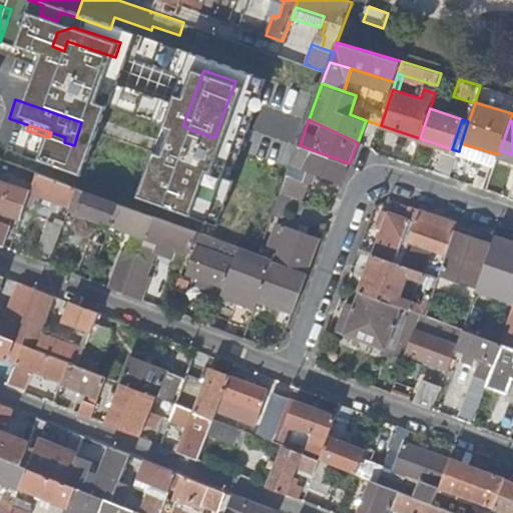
[(120,202),(127,205),(149,145),(130,138),(108,198),(120,202)]
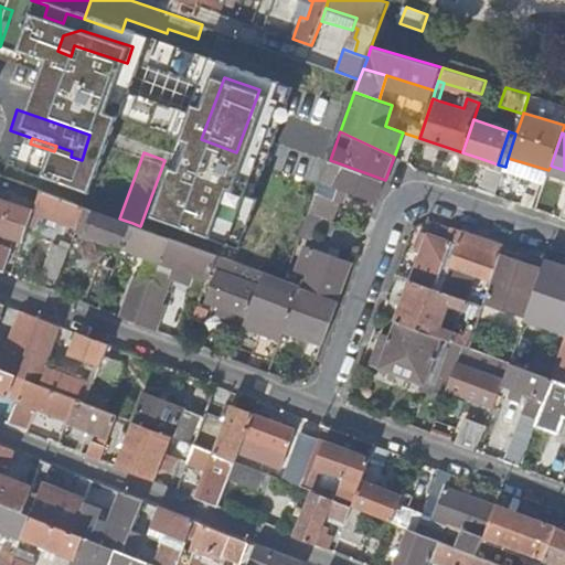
[(545,182),(548,170),(508,158),(505,166),(505,167),(503,170),(531,179),(545,182)]
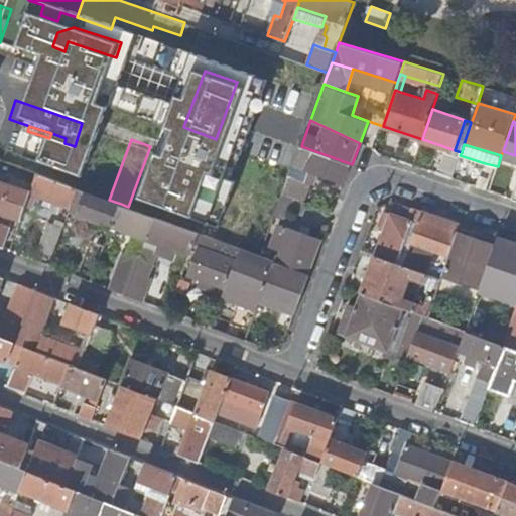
[(335,185),(343,188),(352,164),(301,146),(284,192),(283,194),(294,198),(302,201),(307,186),(300,183),(302,180),(306,182),(310,169),(338,179),(335,185)]
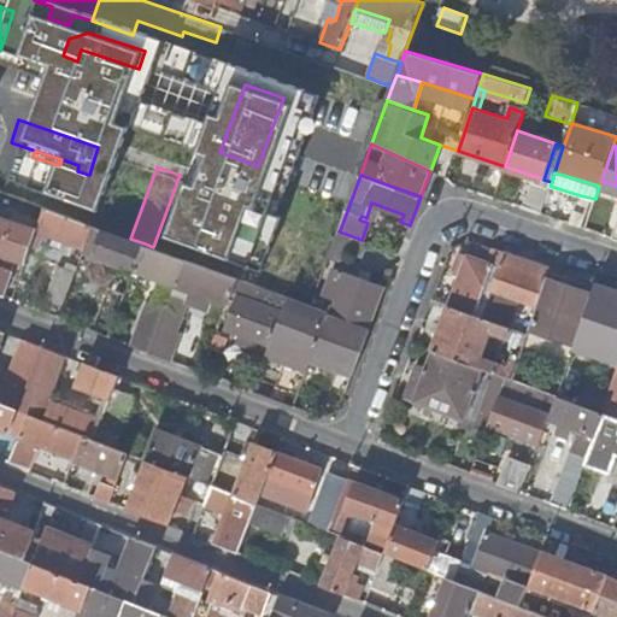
[(550,186),(552,182),(544,180),(534,176),(524,207),(541,213),(550,186)]
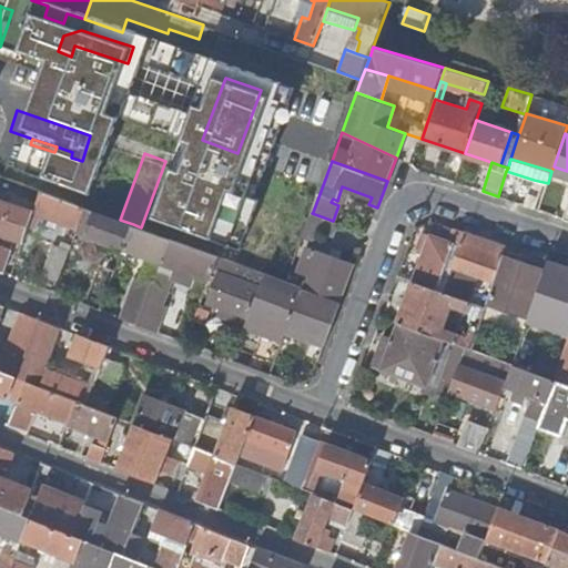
[(0,174),(0,235),(23,244),(33,214),(42,191),(0,174)]
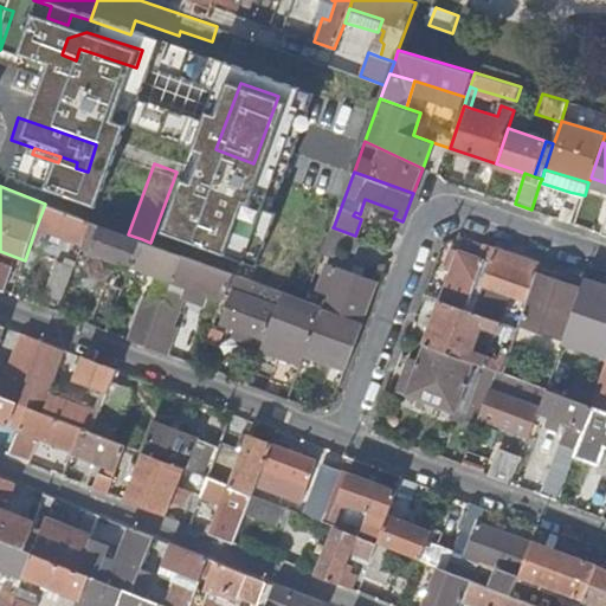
[(560,219),(575,225),(585,195),(569,192),(560,219)]
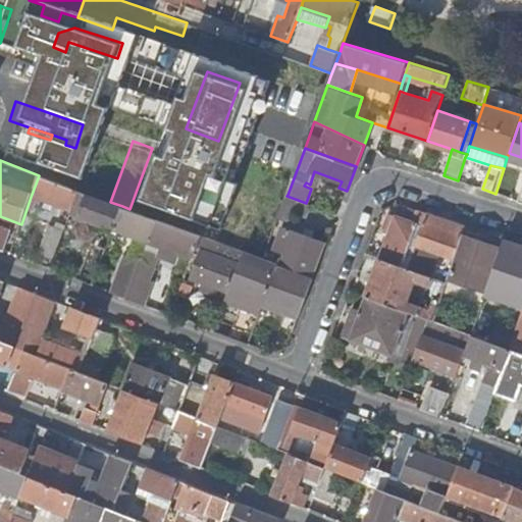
[(31,197),(72,211),(80,191),(72,188),(39,175),(31,197)]
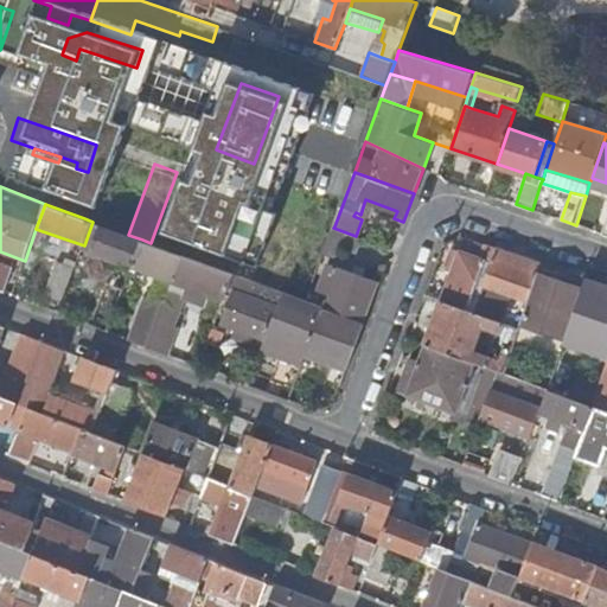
[(83,249),(133,267),(142,240),(128,235),(93,222),(84,246),(83,249)]
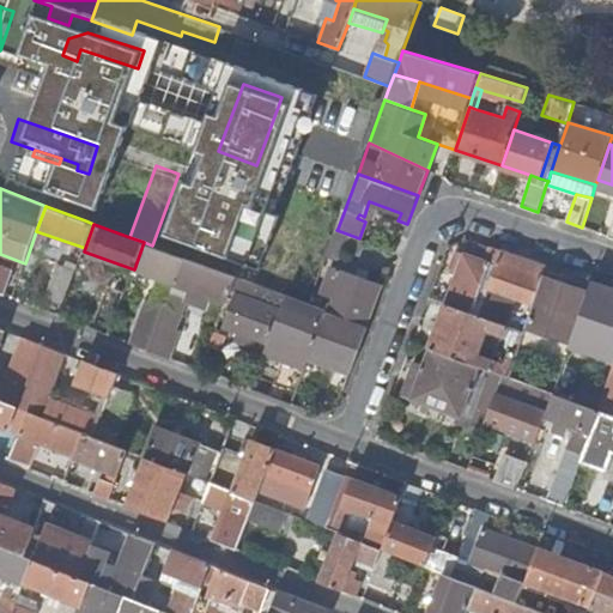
[(304,280),(321,230),(302,224),(285,273),(304,280)]
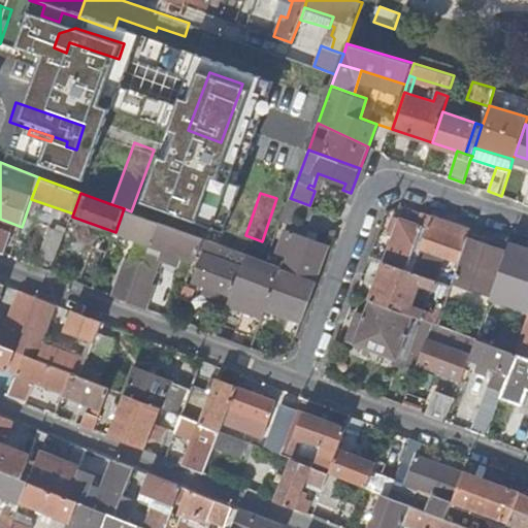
[(293,225),(296,218),(301,202),(290,198),(282,221),(293,225)]
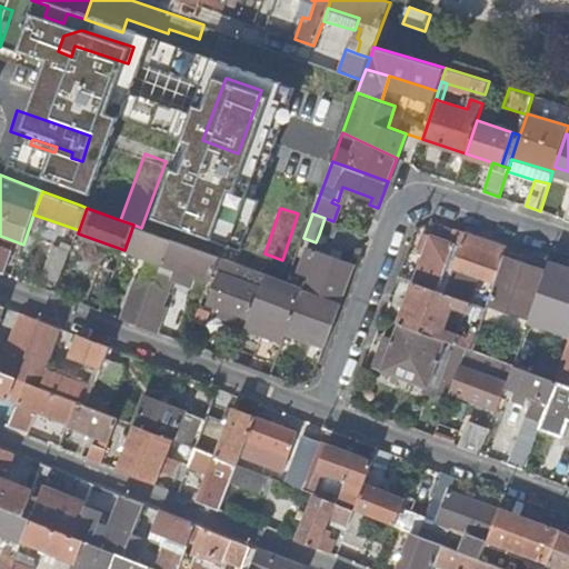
[(338,241),(343,226),(333,221),(325,218),(319,235),(338,241)]
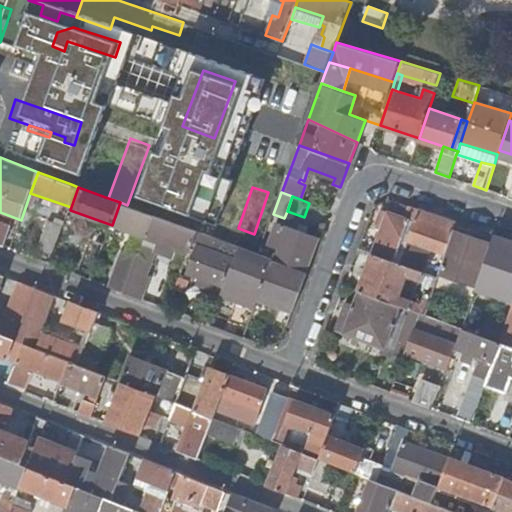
[(147,237),(155,215),(127,205),(120,202),(112,225),(147,237)]
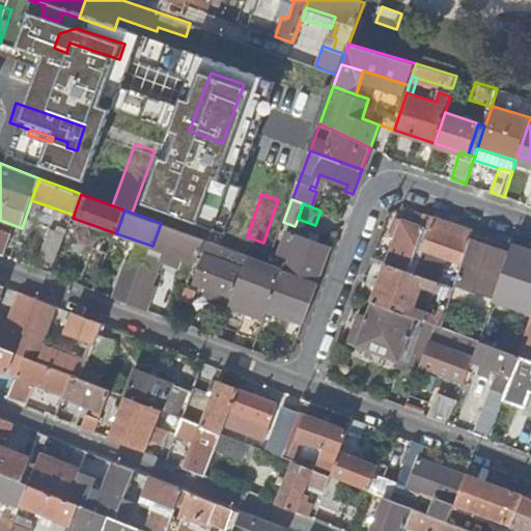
[(415,273),(435,217),(425,214),(421,226),(395,218),(390,233),(397,235),(387,263),(415,273)]
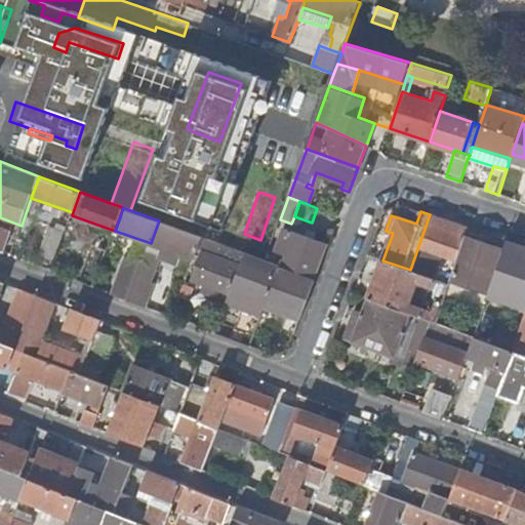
[(449,284),(451,280),(452,276),(420,265),(426,249),(449,257),(447,264),(455,267),(465,238),(469,228),(430,214),(410,270),(438,280),(449,284)]
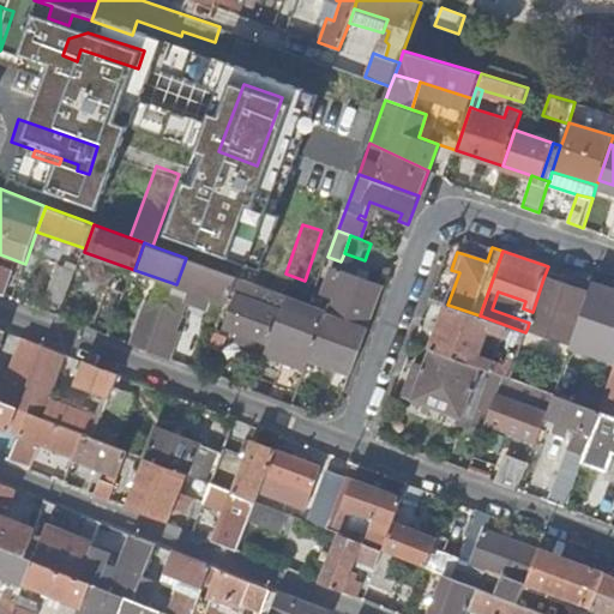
[(227,302),(236,277),(186,258),(176,284),(192,290),(187,300),(208,307),(211,298),(227,302)]
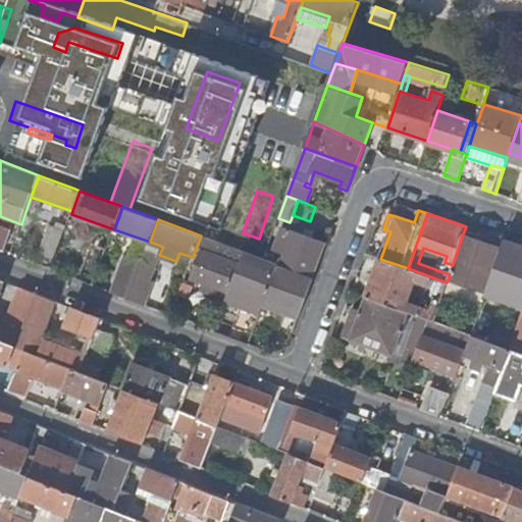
[(54,260),(65,230),(50,225),(40,255),(54,260)]
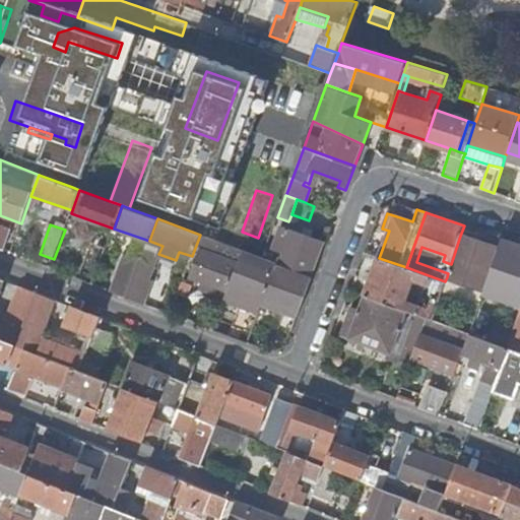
[(0,250),(5,252),(11,232),(0,226),(0,250)]
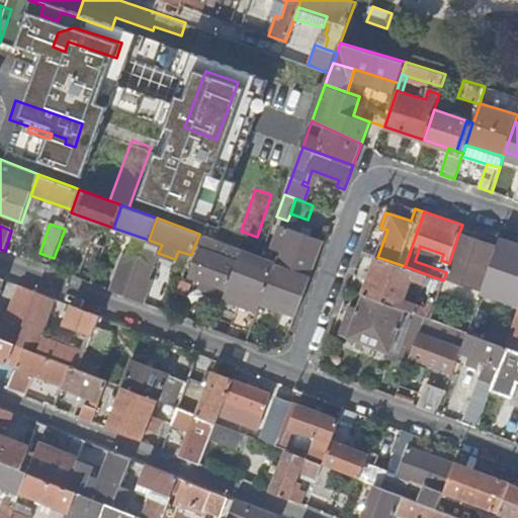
[(279,263),(311,275),(324,242),(282,226),(273,249),(283,253),(279,263)]
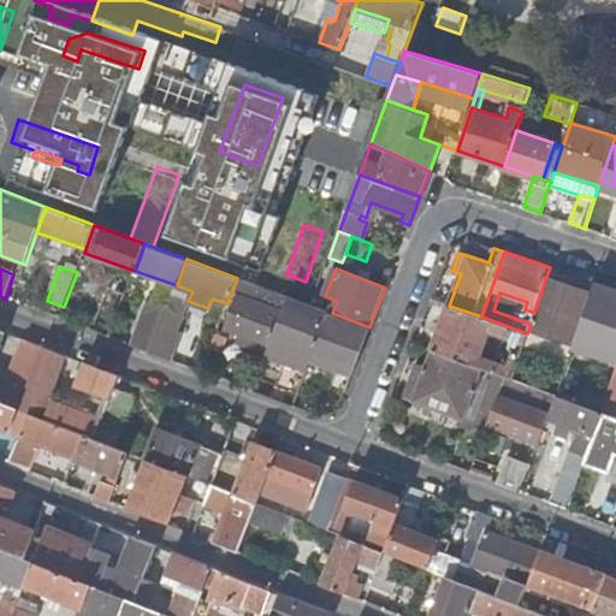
[(529,329),(574,343),(591,295),(545,279),(534,313),(531,324),(529,329)]
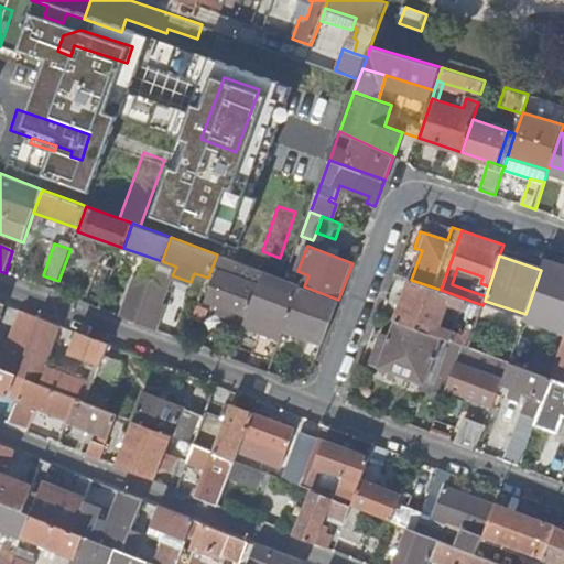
[(102,303),(115,270),(101,264),(88,297),(102,303)]
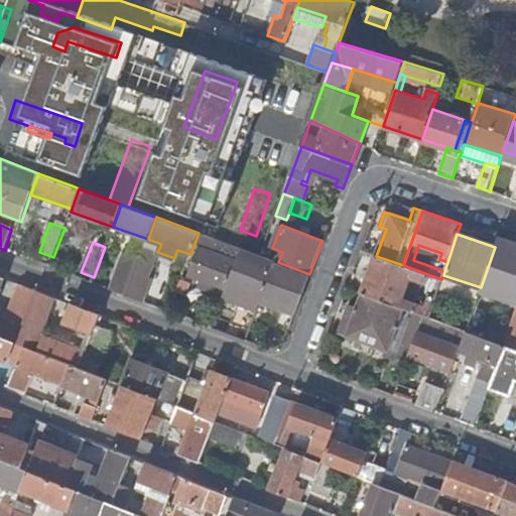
[(237,261),(242,249),(226,243),(224,250),(222,255),(237,261)]
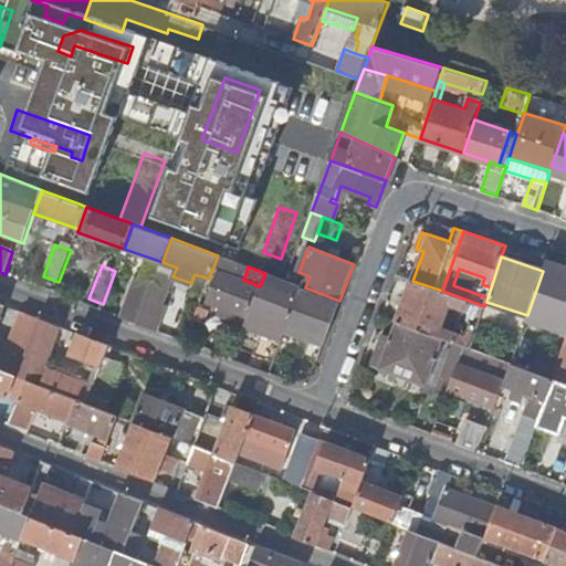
[(234,312),(249,317),(260,286),(243,280),(245,274),(239,272),(237,278),(219,271),(207,302),(221,307),(218,314),(232,320),(234,312)]
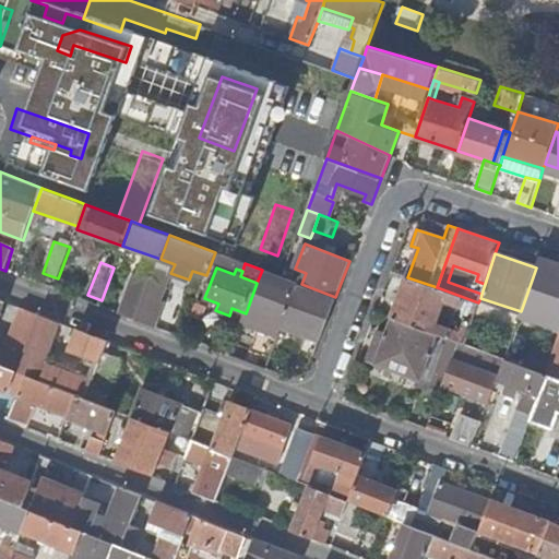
[(280,334),(288,311),(299,284),(282,277),(262,270),(257,283),(246,313),(238,334),(254,340),(260,328),(280,334)]
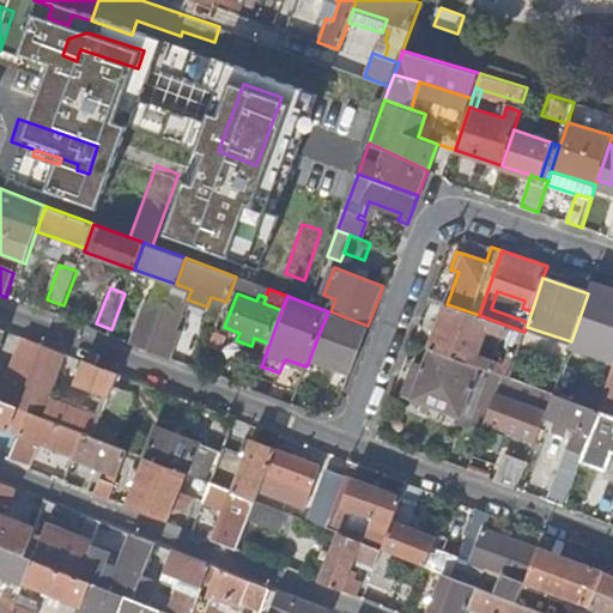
[(150,352),(169,303),(159,299),(144,340),(147,341),(144,349),(150,352)]
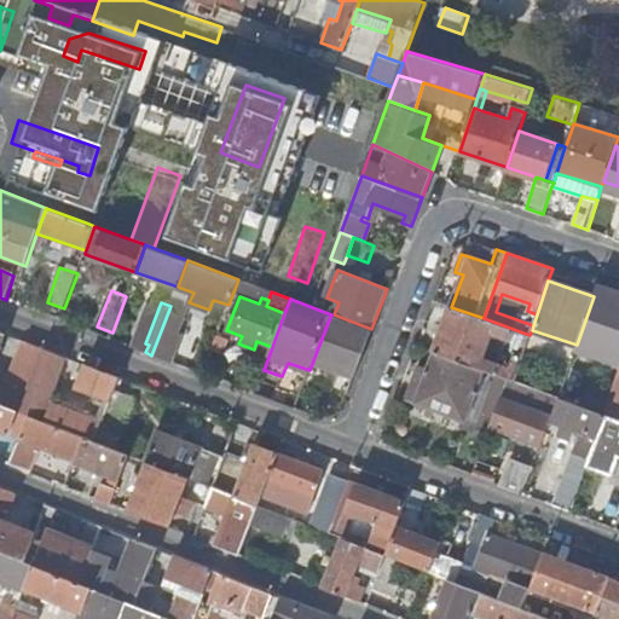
[(151,356),(172,363),(181,335),(171,331),(179,308),(171,306),(151,356)]
